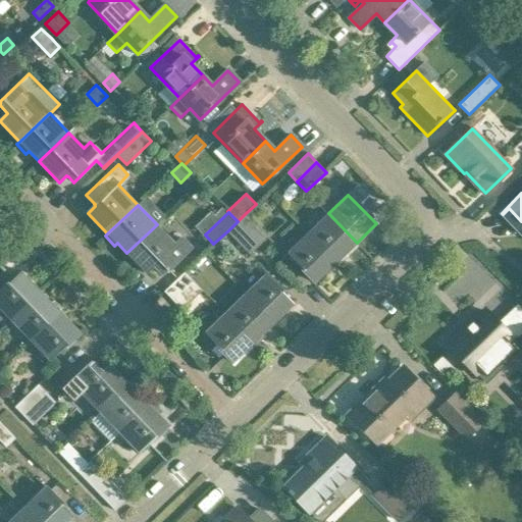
[(246,213),(238,221),(261,245),(269,237),(246,213)]
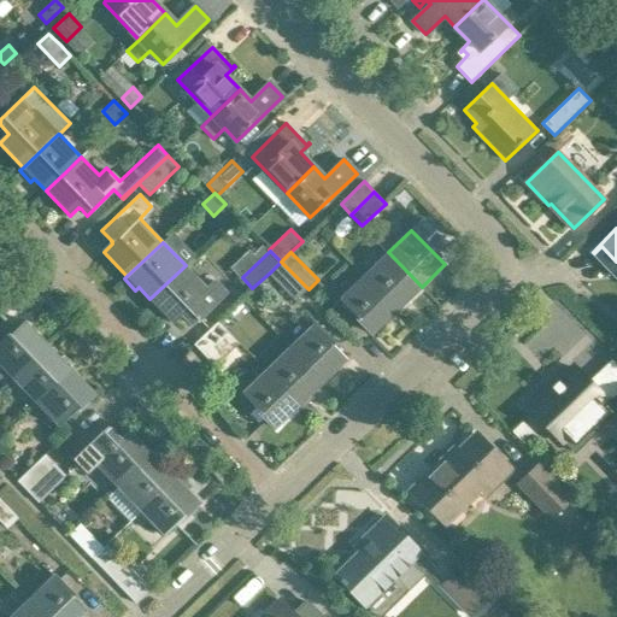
[(407,300),(422,287),(388,252),(363,276),(397,311),(400,315),(411,304),(407,300)]
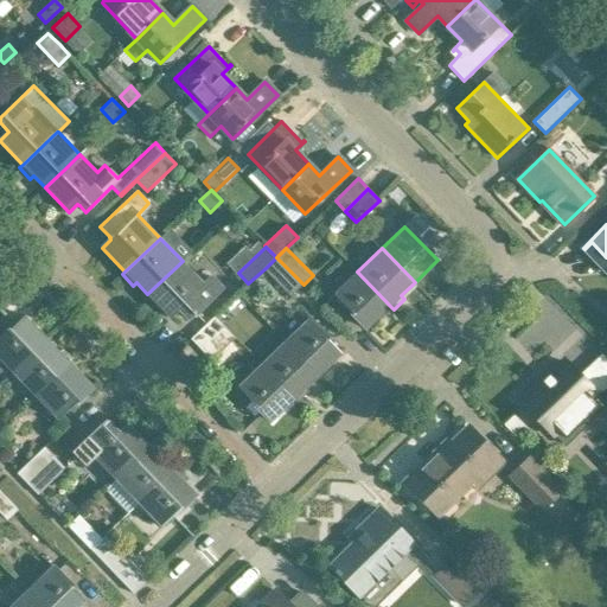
[(276,257),(266,268),(292,295),(304,285),(276,257)]
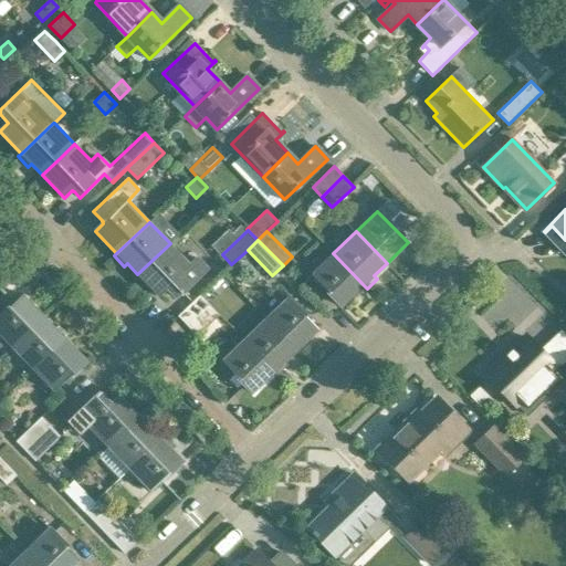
[(176,299),(207,269),(196,257),(189,263),(170,243),(137,274),(159,297),(167,290),(176,299)]
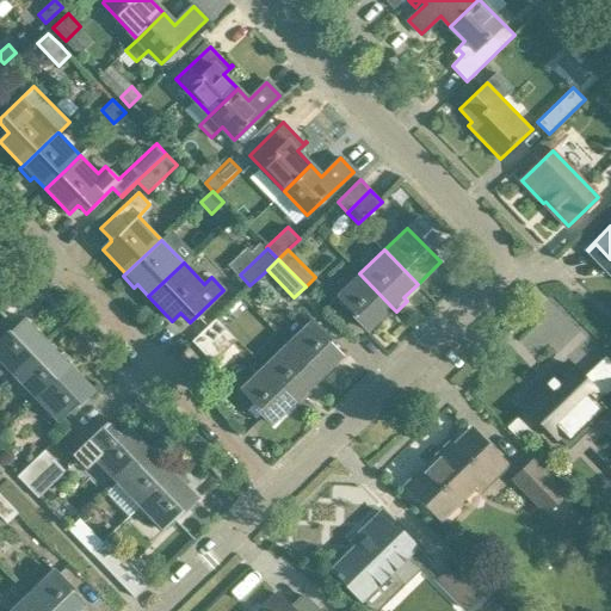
[(393,308),(359,273),(337,297),(369,331),(393,308)]
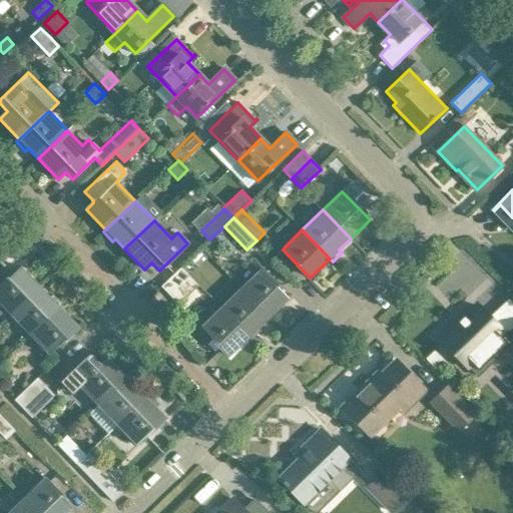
[(0,304),(11,315),(39,287),(20,267),(13,274),(11,273),(10,274),(11,276),(1,286),(0,284),(0,304)]
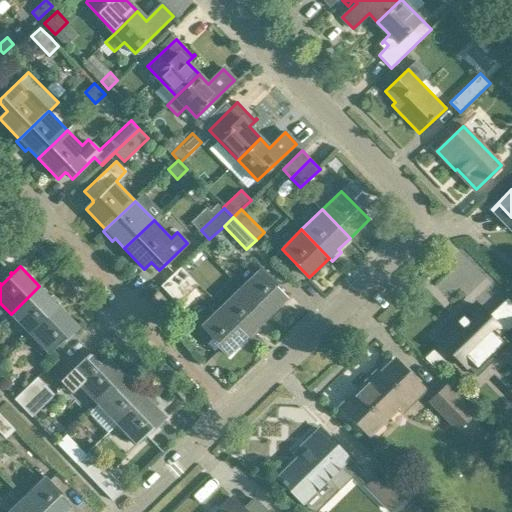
[(170,295),(189,276),(181,267),(161,286),(170,295)]
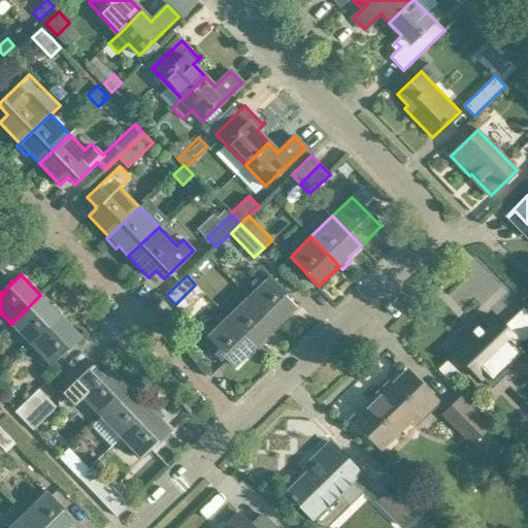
[(268,277),(249,297),(277,326),(297,307),(268,277)]
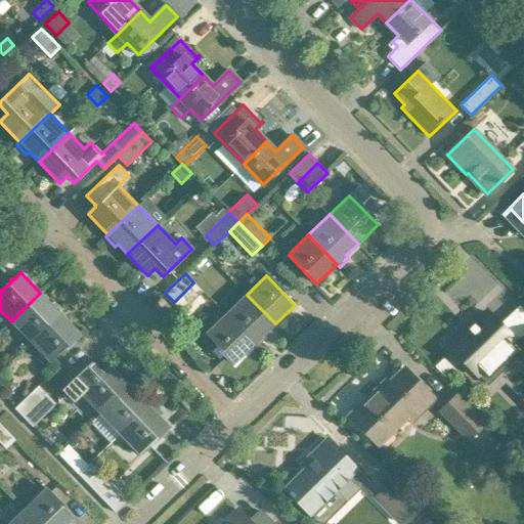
[(193,282),(174,302),(183,311),(203,292),(193,282)]
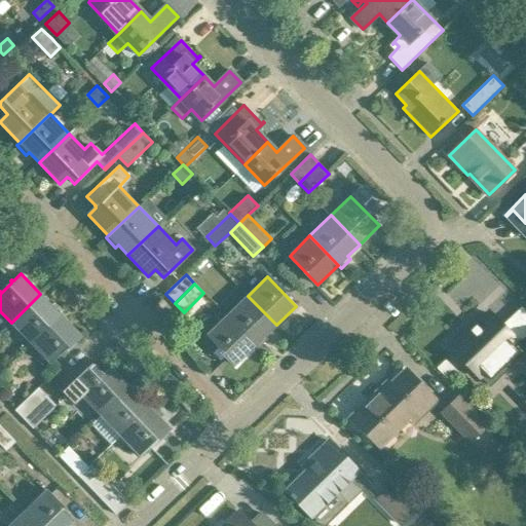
[(11,323),(31,343),(61,314),(64,312),(54,302),(51,305),(40,294),(11,323)]
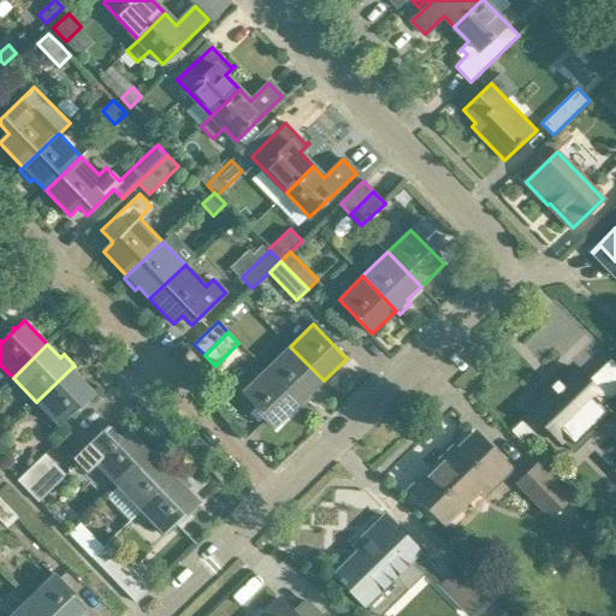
[(290,347),(266,369),(298,406),(302,408),(313,397),(309,394),(324,380),(290,347)]
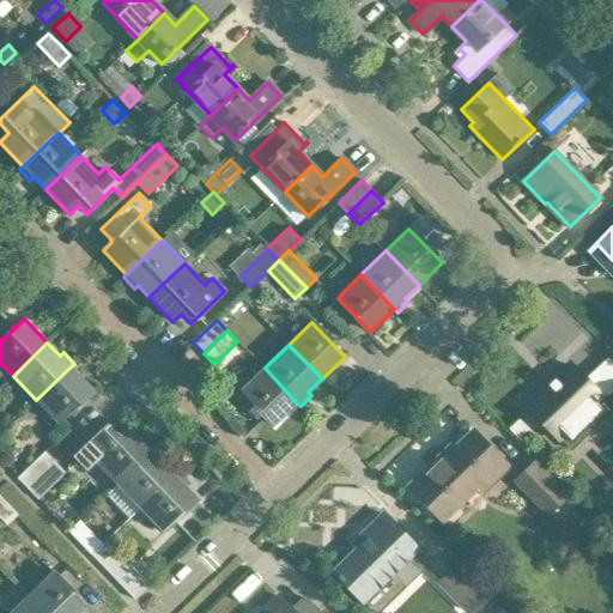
[(59,424),(80,404),(93,390),(71,366),(36,400),(59,424)]
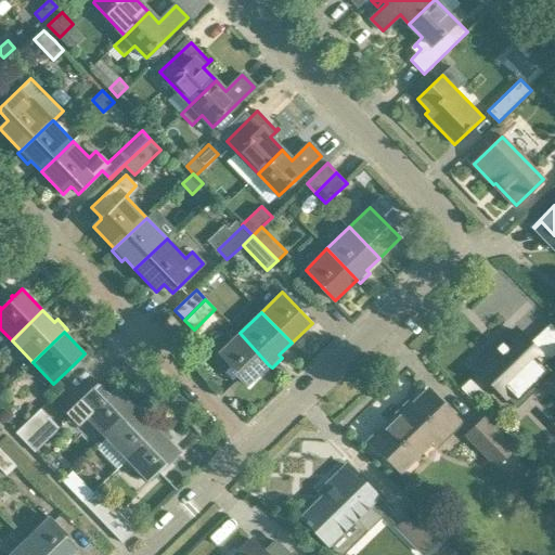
[(497,351),(478,369),(479,369),(504,396),(505,398),(506,397),(516,408),(553,371),(554,373),(554,356),(547,363),(529,345),(517,332),(504,344),(502,341),(495,349),(497,351)]
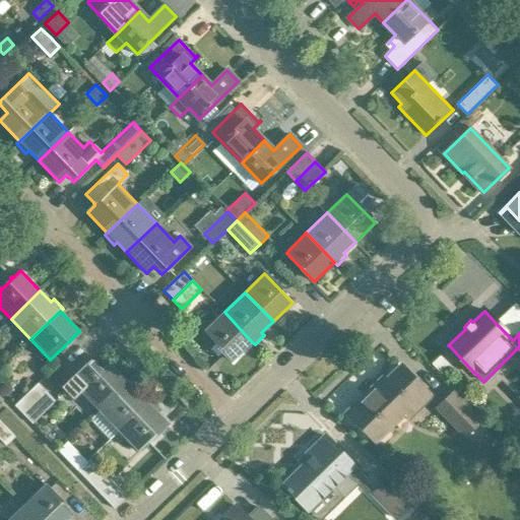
[(224,312),(203,332),(232,362),(252,342),(224,312)]
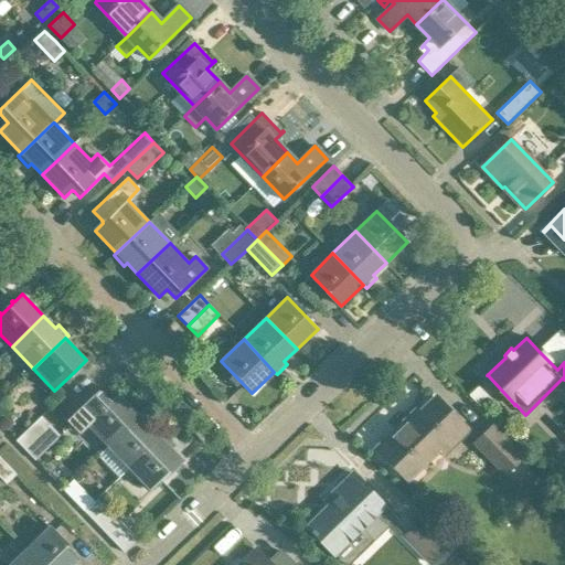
[(479,386),(469,395),(481,408),(491,400),(479,386)]
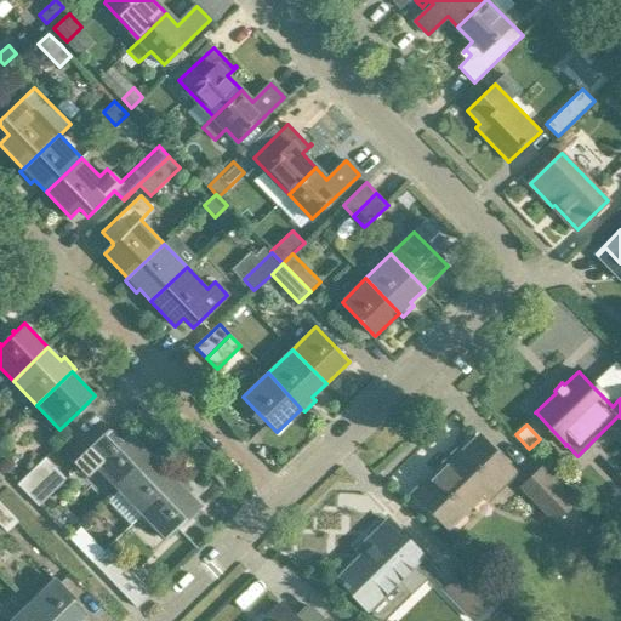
[(100,471),(119,491),(154,457),(130,433),(121,442),(109,429),(75,462),(91,479),(100,471)]
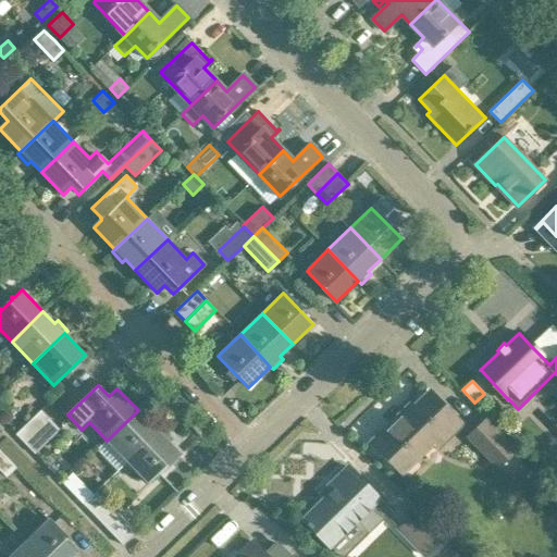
[(400,416),(372,443),(403,473),(457,420),(430,393),(415,408),(417,409),(405,421),(400,416)]
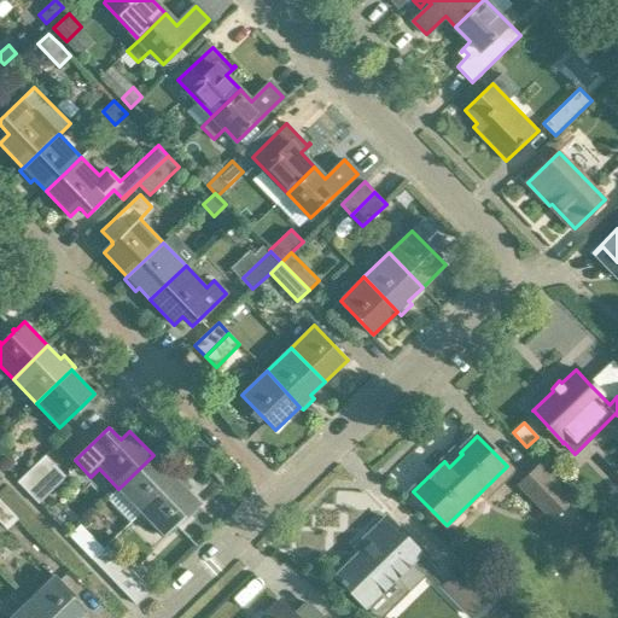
[(46,454),(17,482),(29,494),(58,466),(46,454)]
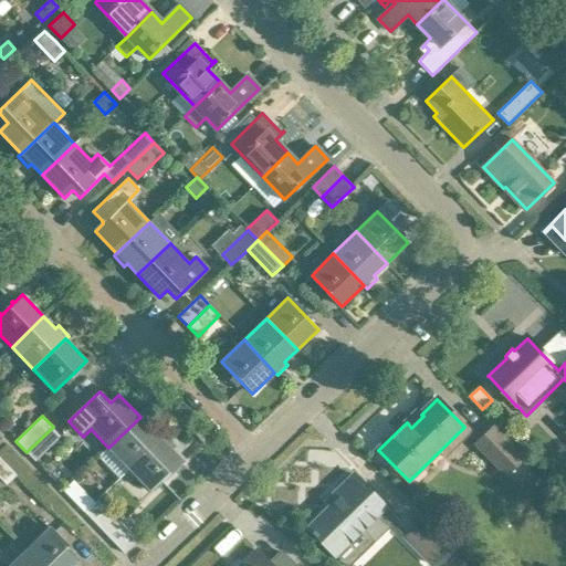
[(108,448),(129,470),(161,439),(165,436),(164,436),(155,426),(152,429),(140,417),(108,448)]
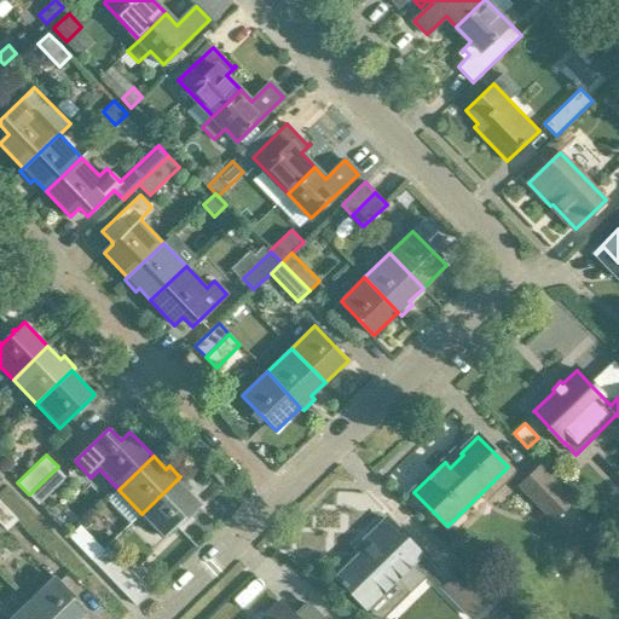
[(541,466),(522,484),(554,516),(572,498),(541,466)]
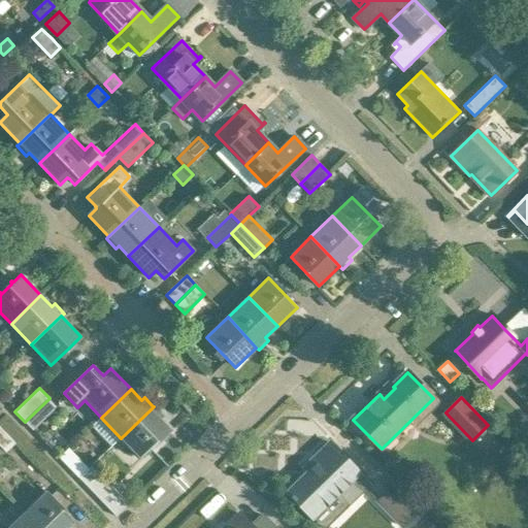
[(58,406),(50,398),(25,422),(33,430),(58,406)]
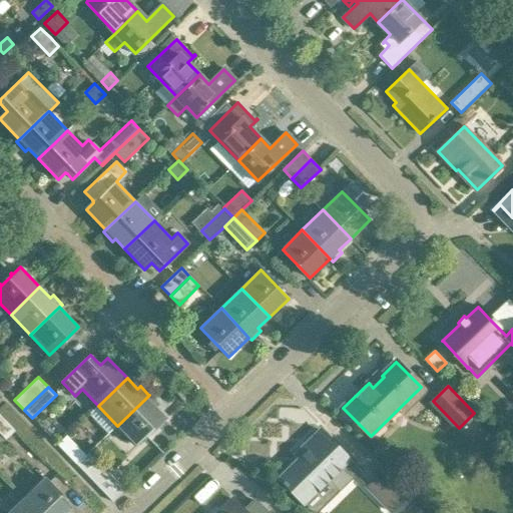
[(146,398),(117,426),(136,445),(148,434),(150,435),(159,426),(158,425),(165,418),(158,411),(163,407),(151,394),(150,393),(148,395),(149,395),(146,398)]
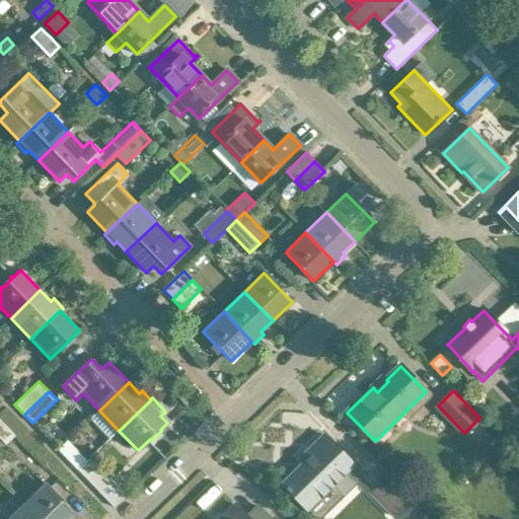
[(15,436),(0,420),(0,438),(6,445),(15,436)]
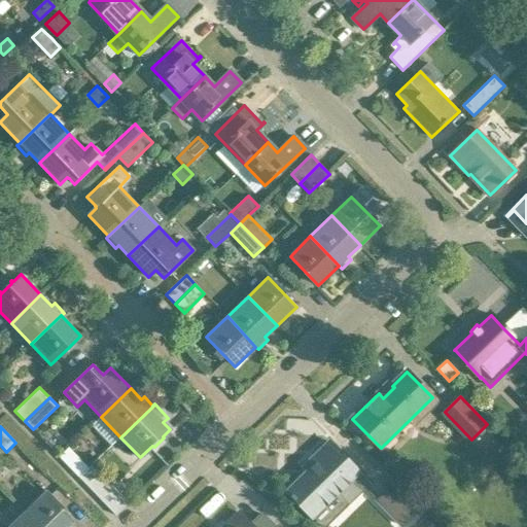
[(287,491),(290,495),(313,518),(359,472),(328,442),(316,454),(320,458),(287,491)]
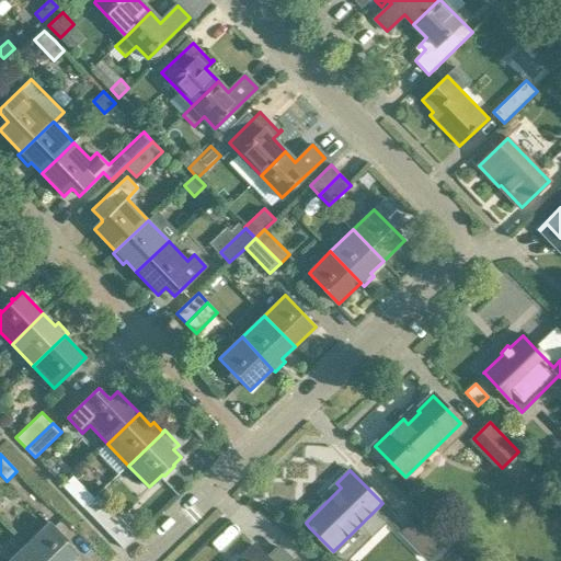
[(73,477),(63,487),(73,497),(84,488),(73,477)]
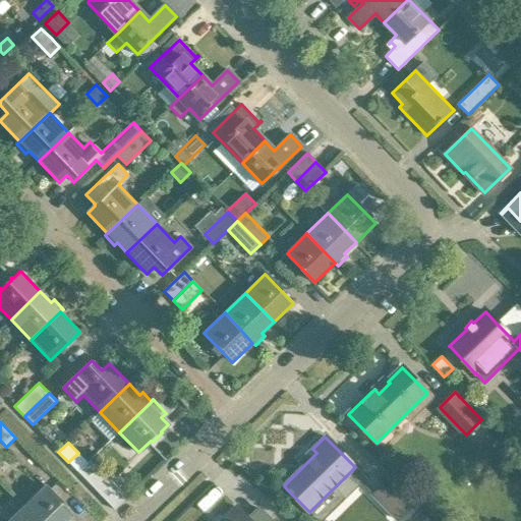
[(91,460),(78,472),(114,510),(126,498),(91,460)]
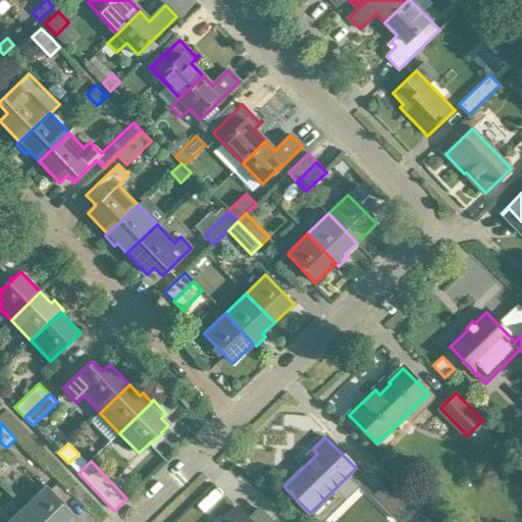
[(417,502),(394,476),(374,496),(399,520),(417,502)]
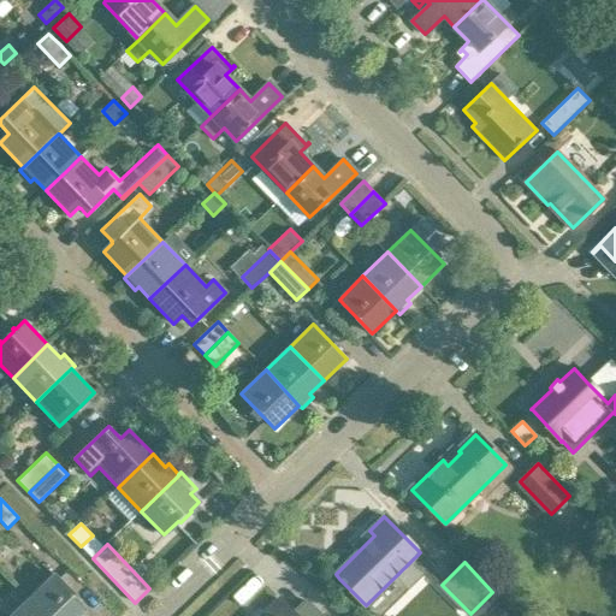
[(30,597),(47,615),(80,615),(87,609),(53,575),(30,597)]
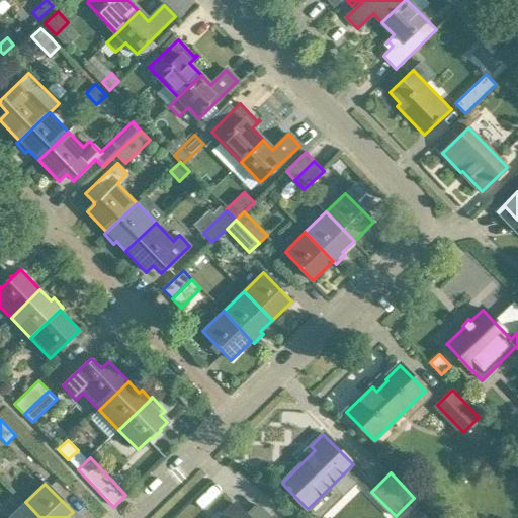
[(39,517),(25,502),(8,517),(39,517)]
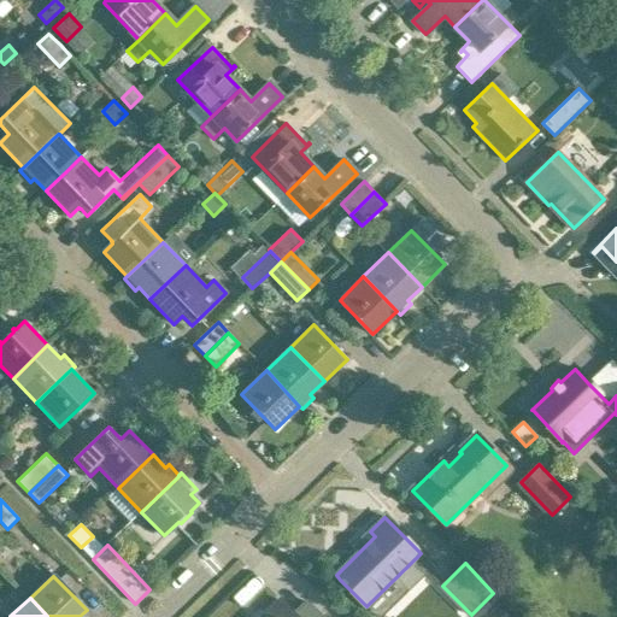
[(321,616),(306,601),(294,615),(281,600),(263,616),(321,616)]
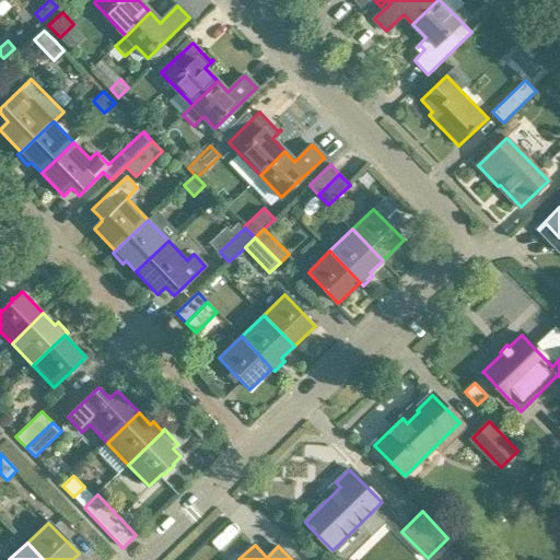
[(441,559),(470,559),(456,546),(441,559)]
